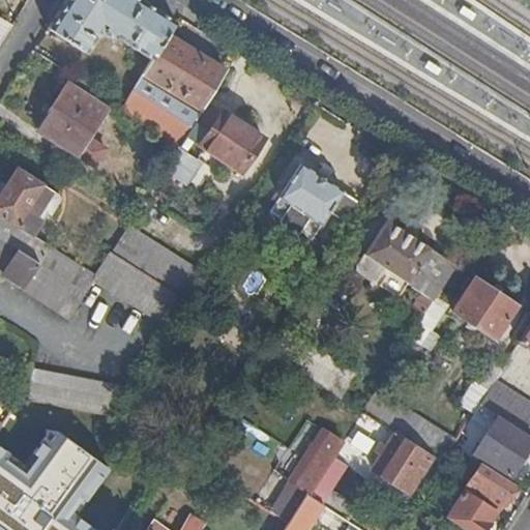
[(151,60),(168,35),(176,22),(140,0),(66,0),(48,29),(86,54),(99,33),(112,41),(117,39),(151,60)]
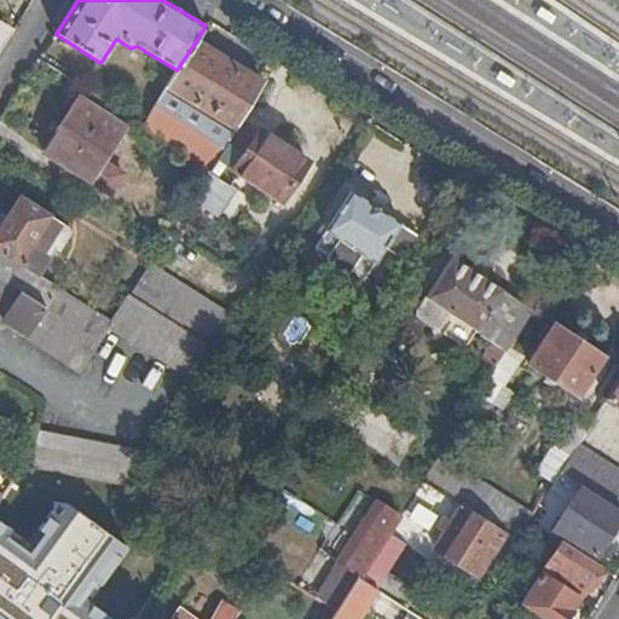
[(0,52),(1,53),(15,32),(0,22),(0,52)]
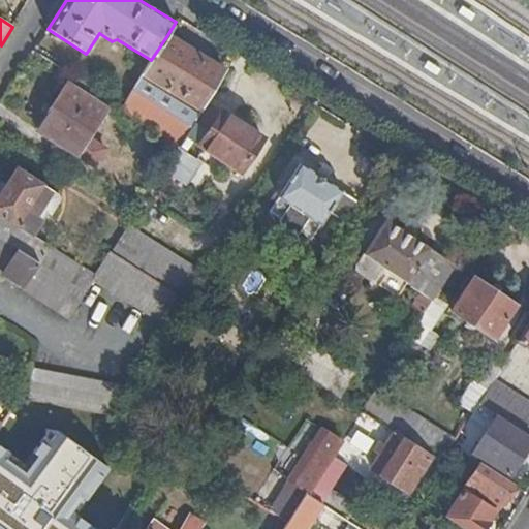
[(205,105),(224,73),(206,62),(207,60),(167,35),(151,60),(121,109),(179,146),(205,105)]
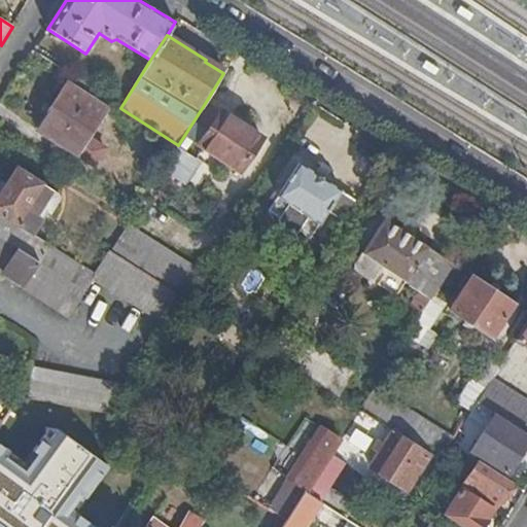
[(111,102),(74,78),(69,85),(67,84),(37,131),(54,141),(59,144),(89,164),(99,146),(86,138),(111,102)]
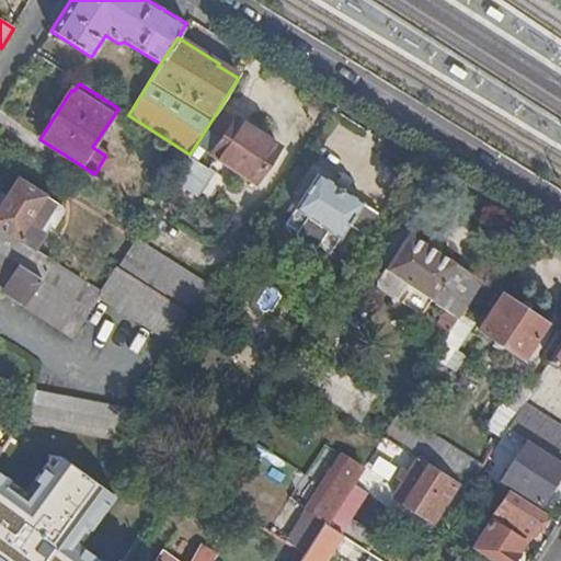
[(231,122),(217,112),(190,155),(172,182),(191,194),(196,197),(213,172),(208,169),(216,157),(228,165),(255,183),(279,147),(235,118),(231,122)]
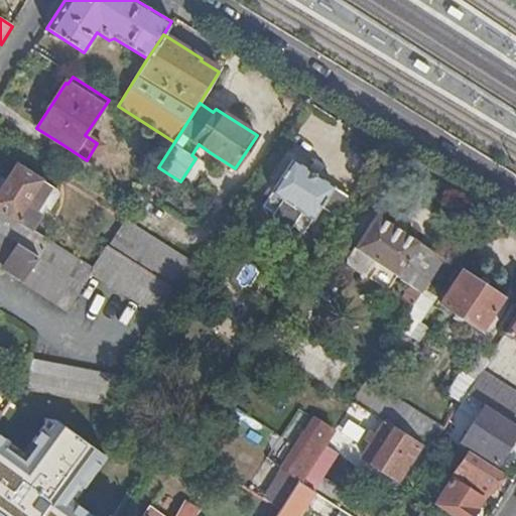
[(203,162),(210,152),(199,144),(191,155),(196,158),(203,162)]
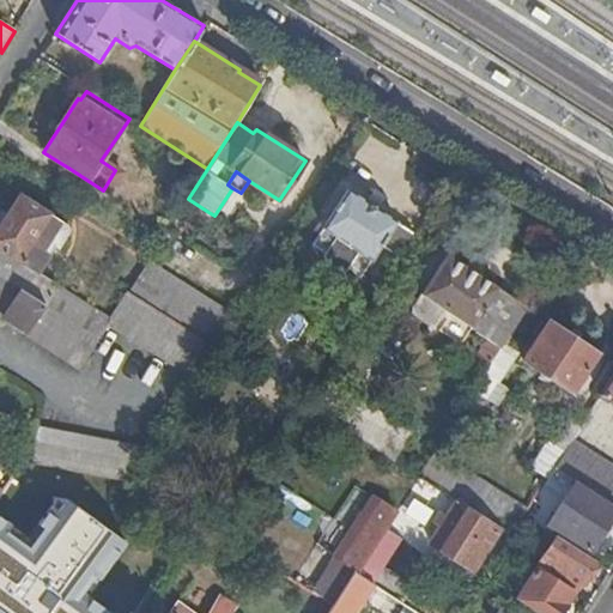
[(398,256),(413,234),(347,189),(322,228),(323,229),(313,244),(323,252),(321,255),(325,261),(339,271),(344,269),(346,267),(359,275),(369,259),(370,260),(380,244),(398,256)]
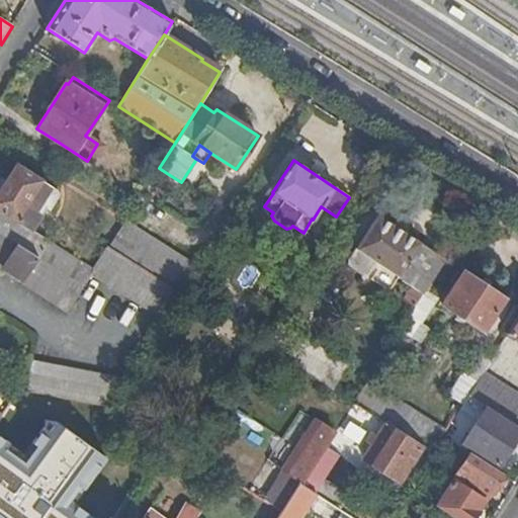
[(0,234),(83,287),(91,274),(48,246),(49,243),(30,232),(45,208),(50,211),(59,198),(60,195),(58,191),(17,166),(1,191),(0,192),(0,234)]
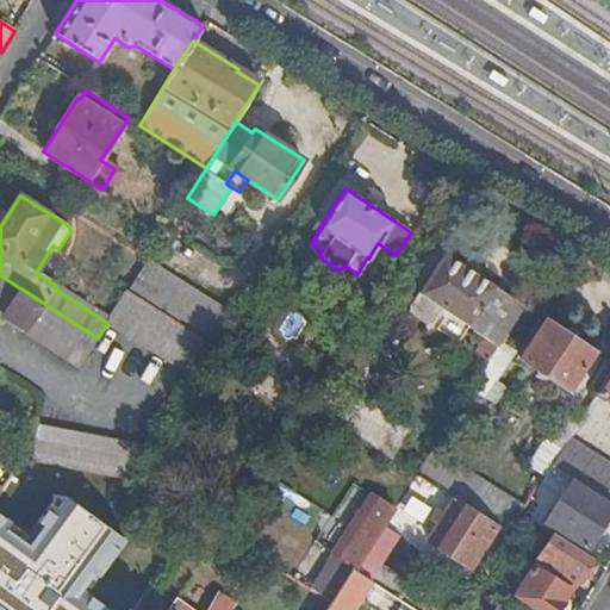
[(187,198),(182,207),(201,218),(207,211),(187,198)]
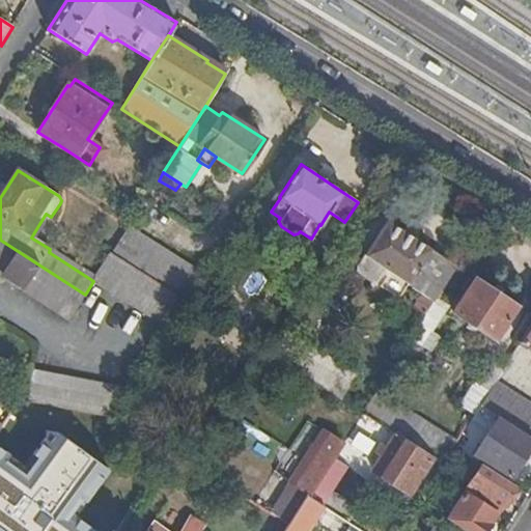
[(437,299),(457,267),(388,221),(356,271),(375,283),(385,269),(435,301),(437,299)]
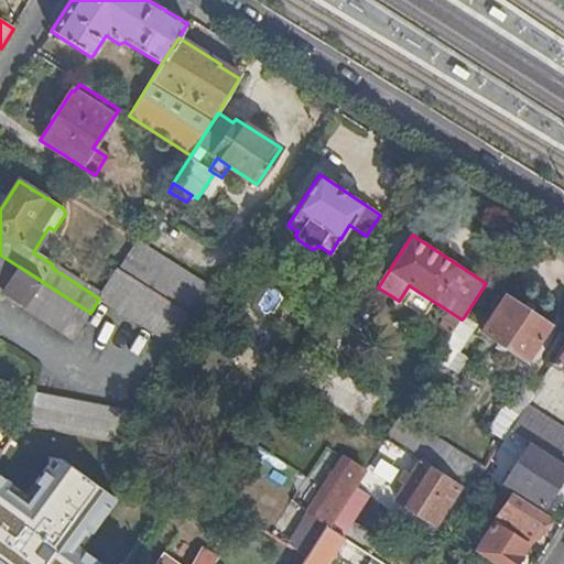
[(207,310),(217,296),(134,245),(118,271),(199,323),(207,310)]
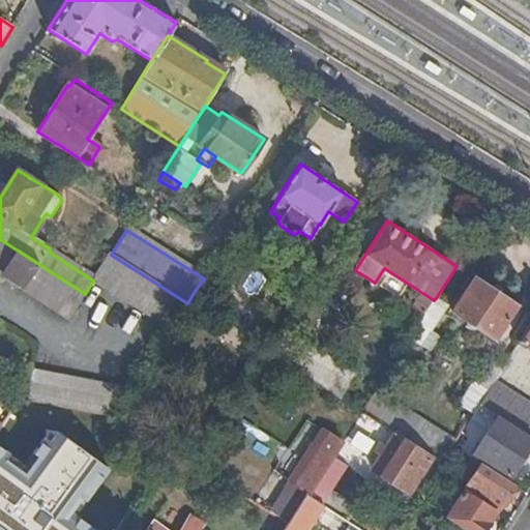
[(0,239),(0,275),(2,277),(3,274),(25,288),(23,291),(69,321),(85,295),(85,294),(0,239)]
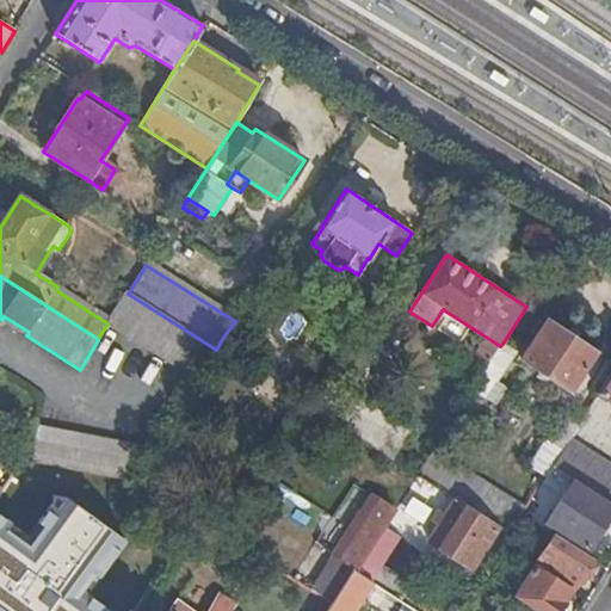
[(216,350),(128,294),(107,323),(197,380),(216,350)]
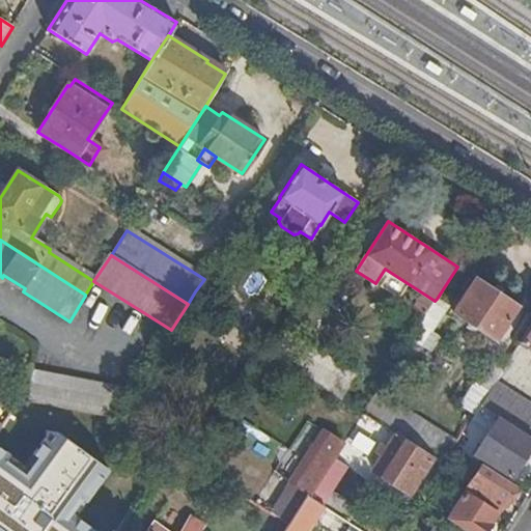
[(495,341),(518,306),(475,279),(462,299),(457,297),(449,309),(453,312),(452,313),(495,341)]
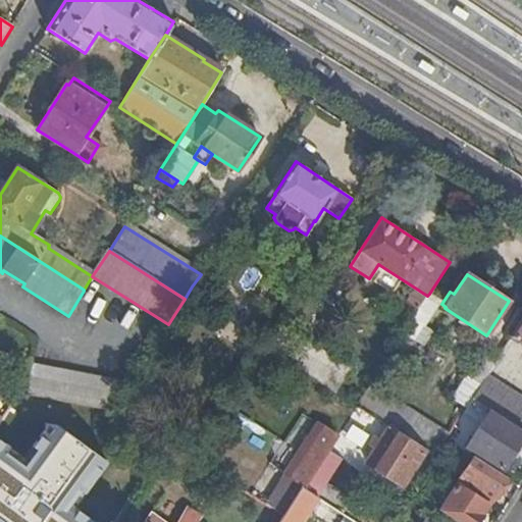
[(199,291),(192,286),(185,299),(197,307),(202,298),(199,291)]
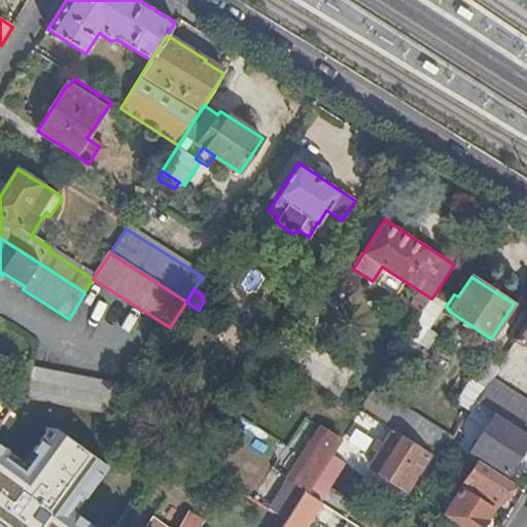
[(423,313),(431,300),(418,292),(410,305),(423,313)]
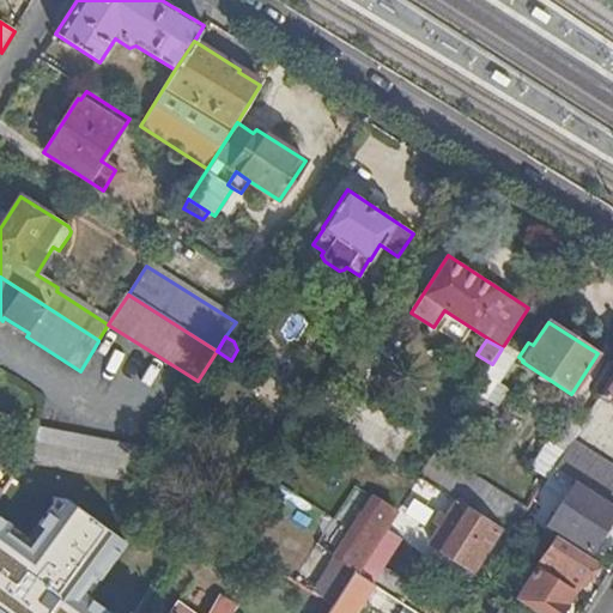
[(499,382),(519,354),(504,345),(502,347),(502,349),(492,364),(485,374),(499,382)]
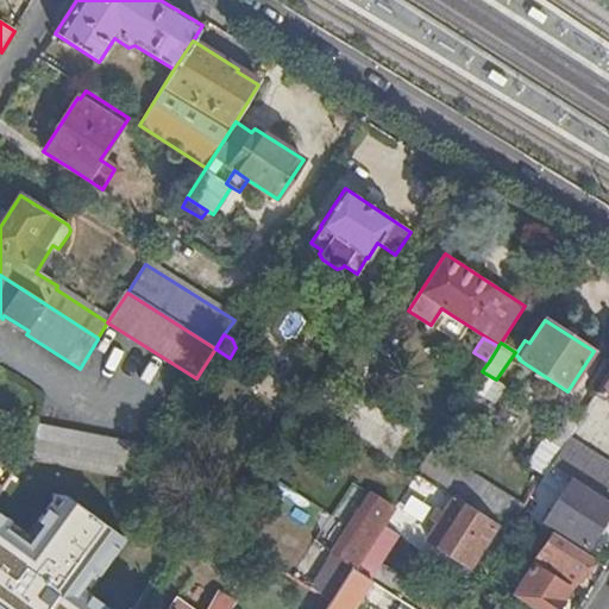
[(494,403),(504,385),(496,380),(482,371),(471,389),(494,403)]
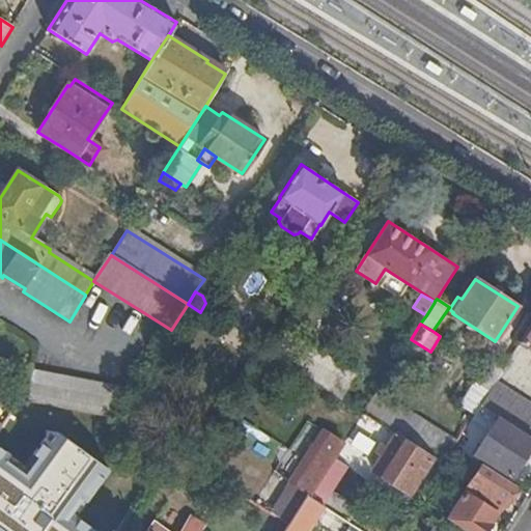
[(530,327),(520,345),(530,352),(530,327)]
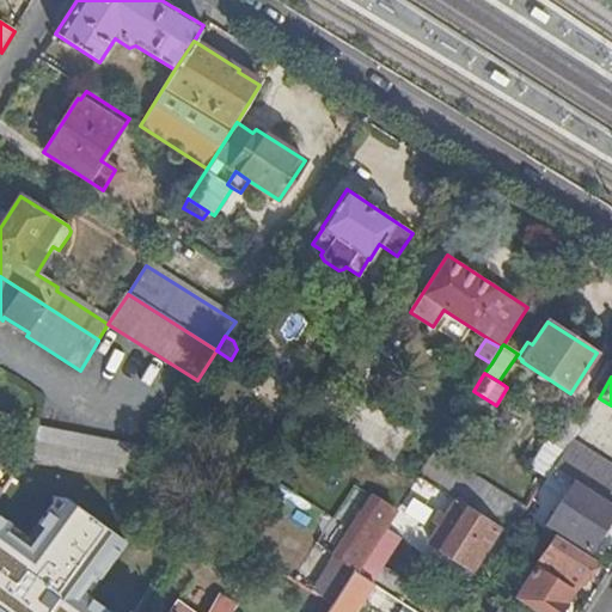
[(353,396),(335,424),(392,460),(410,432),(353,396)]
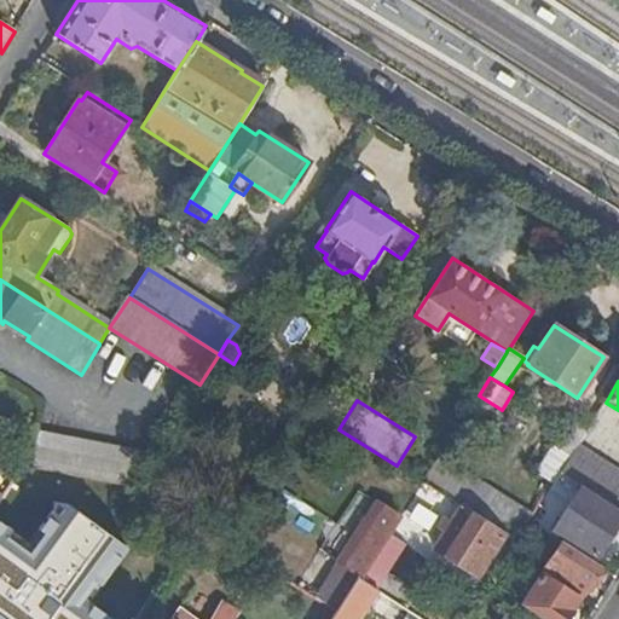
[(579,445),(588,431),(571,418),(554,446),(571,457),(579,445)]
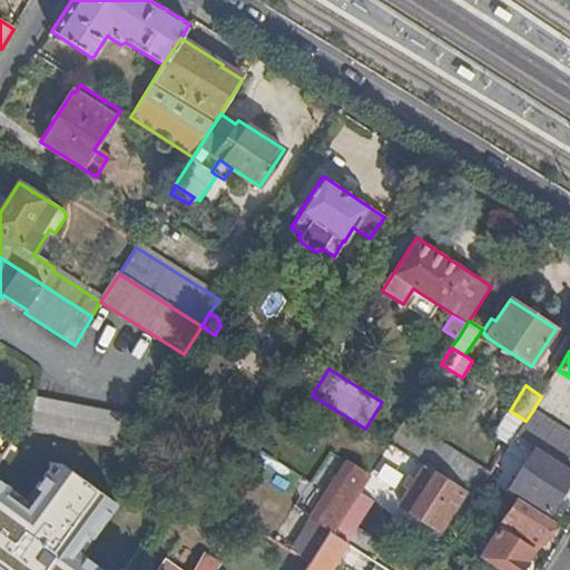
[(145,416),(36,396),(30,431),(106,445),(124,450),(145,416)]
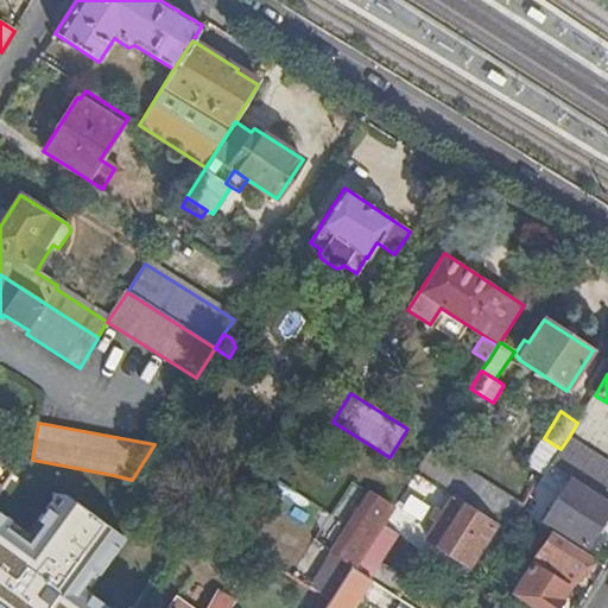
[(607,462),(569,437),(561,449),(550,466),(570,479),(607,501),(607,462)]
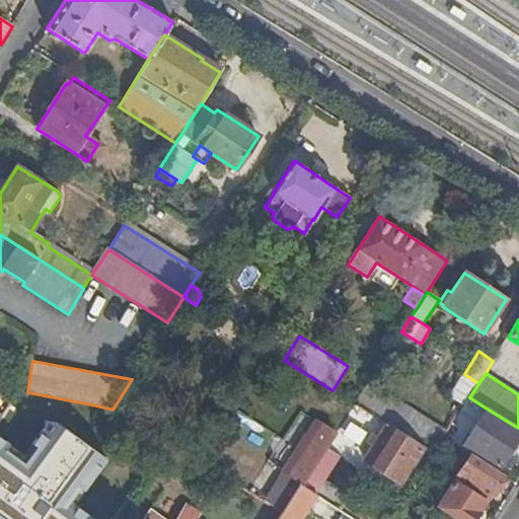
[(432,454),(443,438),(446,433),(368,382),(354,403),(387,425),(422,448),(432,454)]
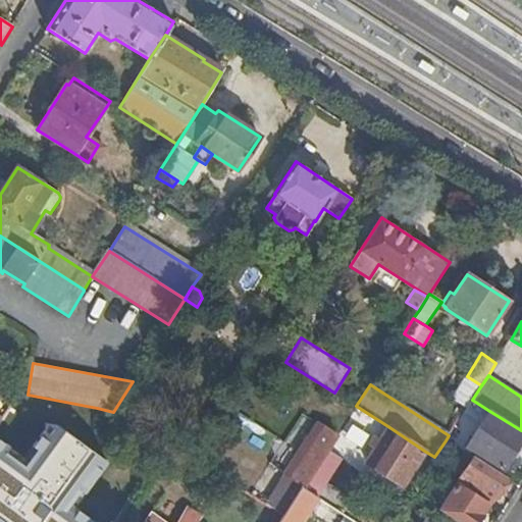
[(503,470),(521,439),(521,430),(489,411),(467,448),(503,470)]
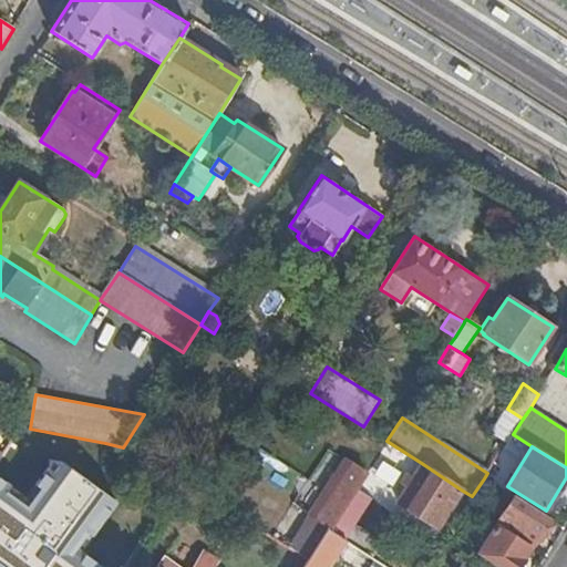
[(310,515),(330,528),(364,474),(343,462),(310,515)]
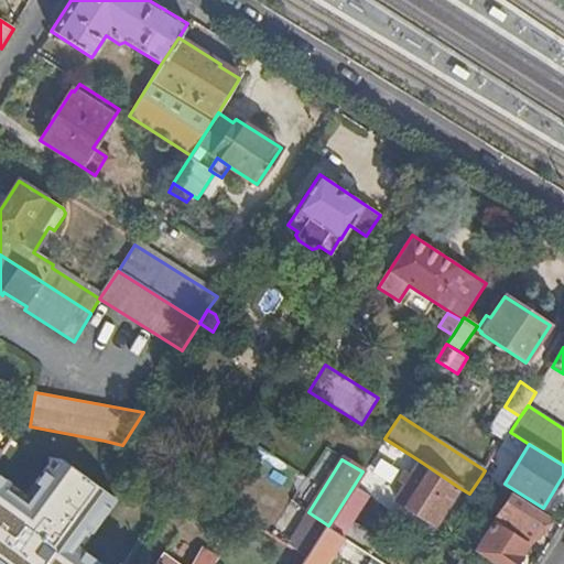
[(433,527),(458,487),(421,462),(396,501),(433,527)]
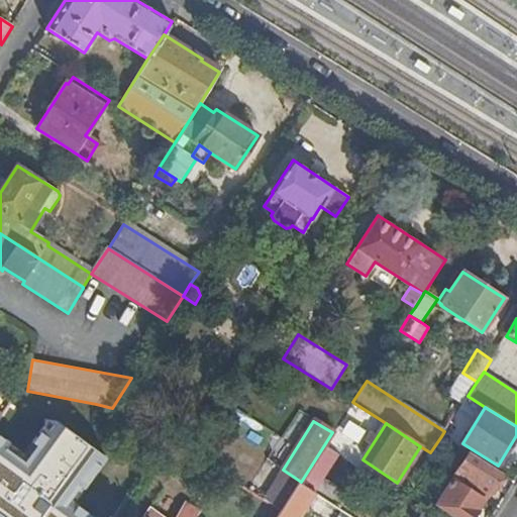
[(452,479),(484,499),(485,497),(487,498),(501,474),(469,453),(452,479)]
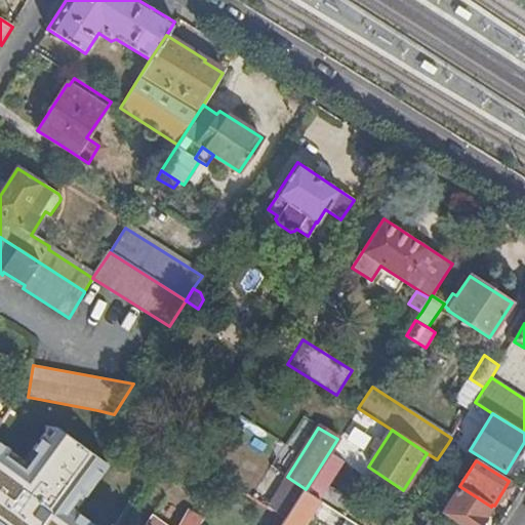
[(441,515),(456,524),(480,524),(485,519),(484,518),(491,507),(459,486),(441,515)]
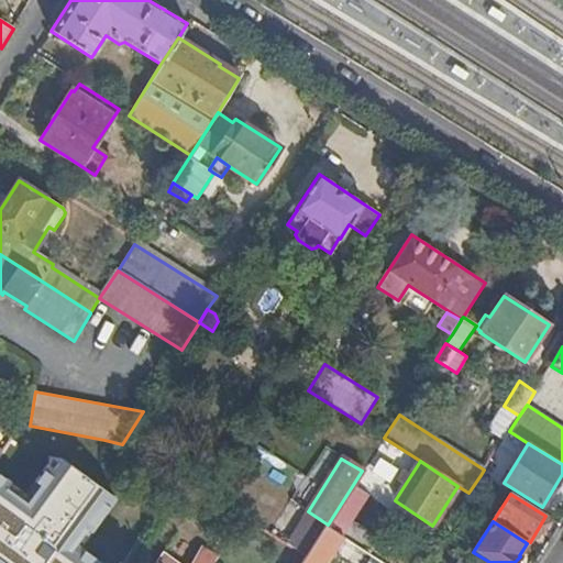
[(41,523),(14,562),(92,562),(83,556),(85,553),(41,523)]
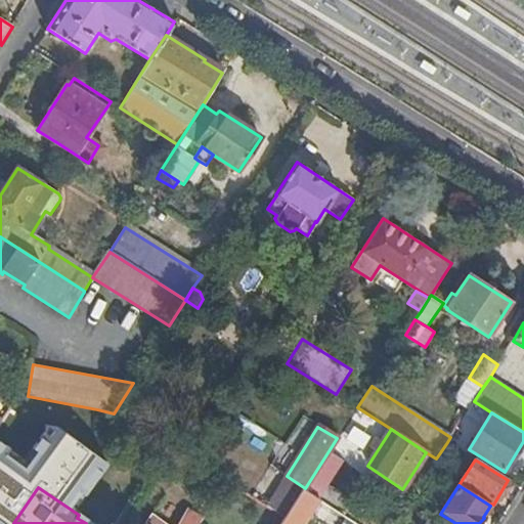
[(285,519),(281,523),(305,523),(310,516),(319,521),(329,508),(303,491),(285,519)]
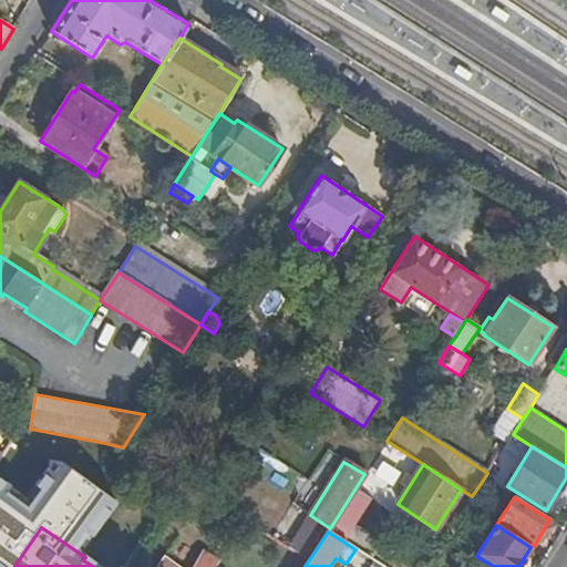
[(216,566),(218,564),(204,555),(196,566),(179,566),(164,557),(157,566),(216,566)]
